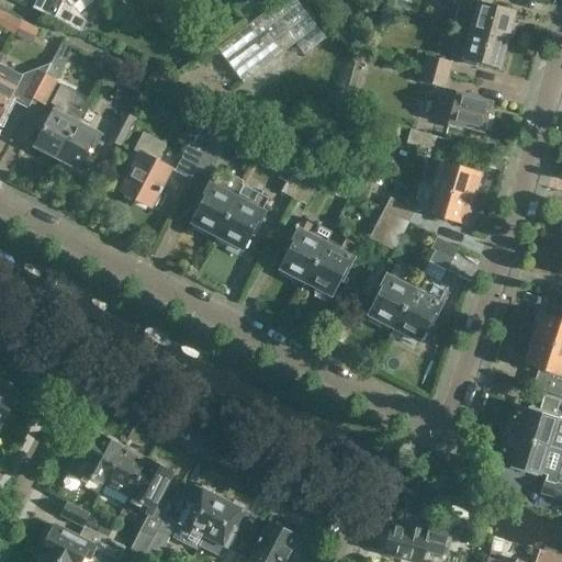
[(36,0),(33,8),(79,33),(86,22),(72,7),(79,0),(36,0)]
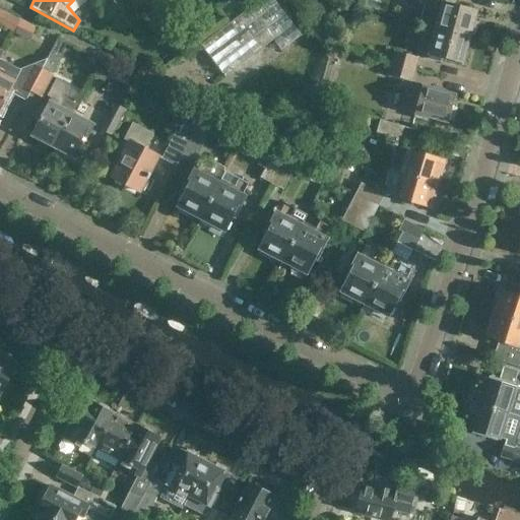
[(301,37),(272,0),(261,0),(200,47),(223,78),(273,41),(280,51),(301,37)]
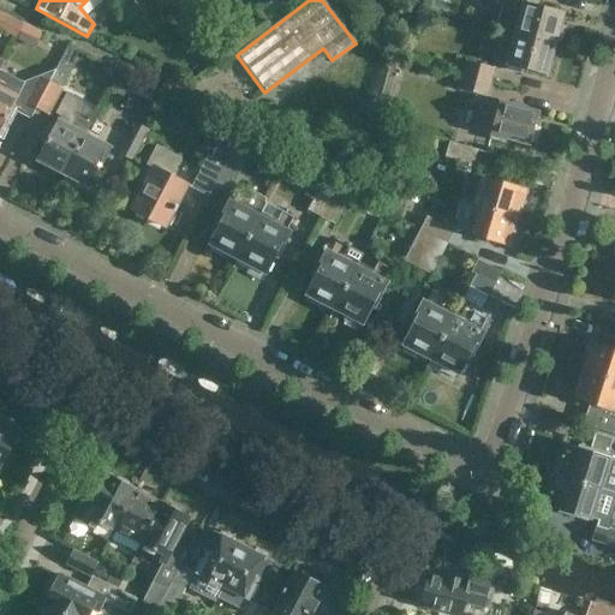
[(497,28),(503,30),(555,43),(556,40),(561,42),(565,28),(560,28),(563,12),(526,3),(526,0),(499,0),(497,5),(503,6),(497,28)]
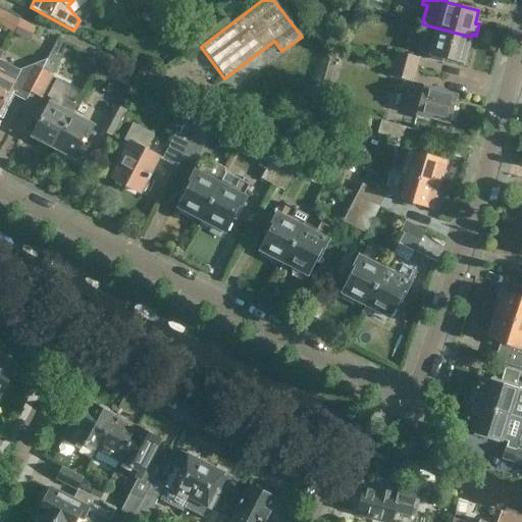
[(0,22),(14,31),(19,21),(0,10),(0,22)]
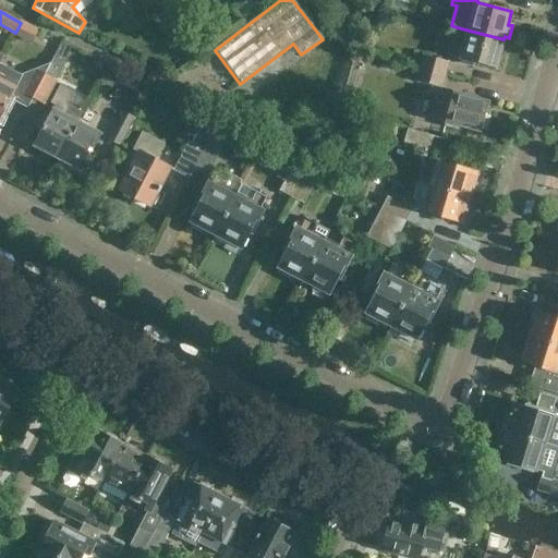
[(504,39),(457,27),(449,55),(461,58),(460,62),(473,65),(474,61),(496,68),(504,39)]
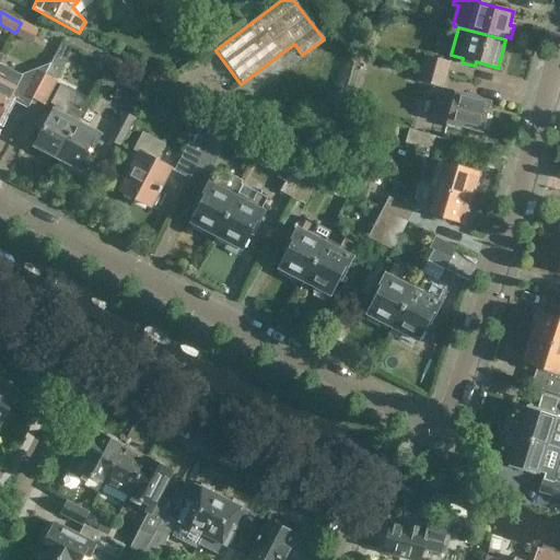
[(49,66),(33,97),(44,103),(55,80),(63,62),(59,60),(67,46),(61,43),(49,66)]
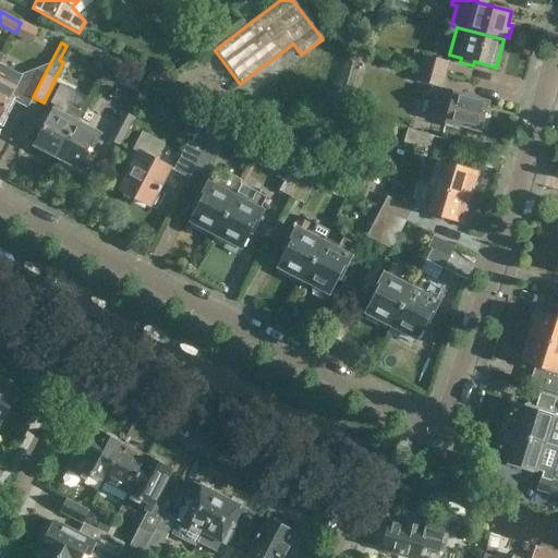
[(419,70),(447,76),(451,61),(423,53),(419,70)]
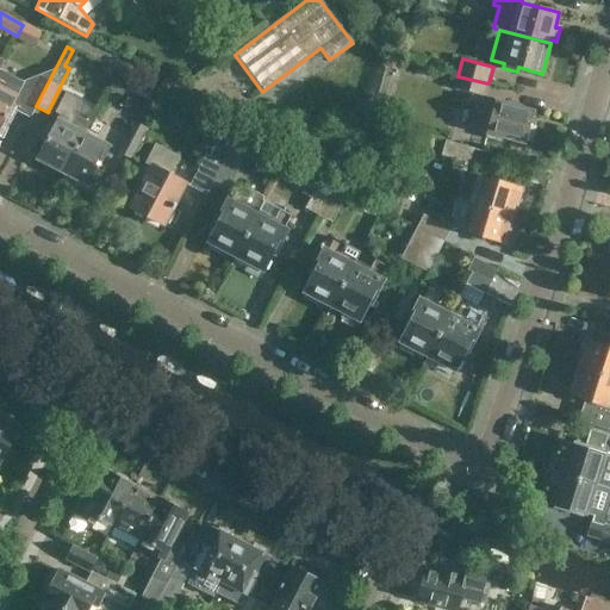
[(25,83),(0,69),(0,128),(4,120),(10,124),(16,111),(30,118),(36,106),(54,72),(25,83)]
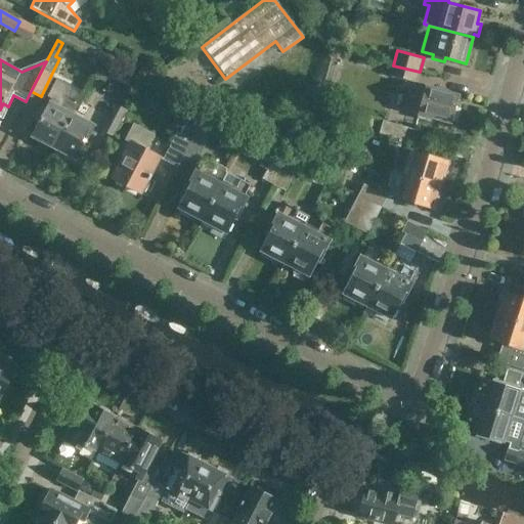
[(420,72),(393,66),(391,76),(402,79),(401,83),(405,84),(404,85),(409,86),(402,111),(419,115),(418,118),(430,122),(431,118),(450,124),(459,95),(426,87),(417,84),(420,72)]
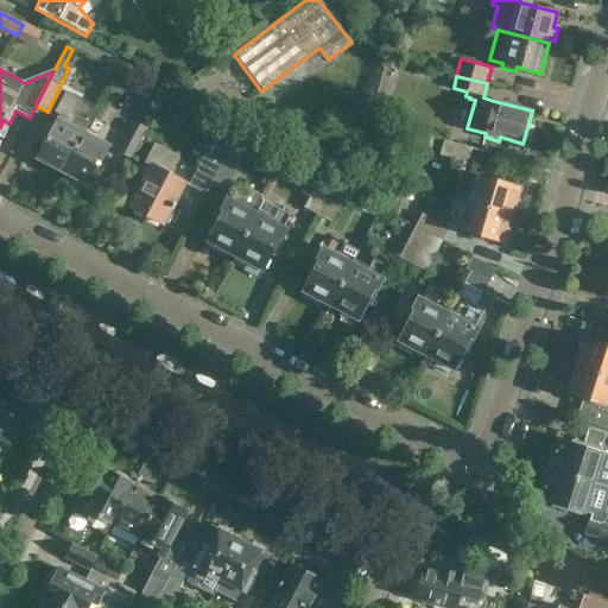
[(38,159),(63,172),(83,132),(89,122),(73,113),(80,101),(67,94),(55,116),(59,119),(55,127),(49,125),(40,139),(46,141),(38,159)]
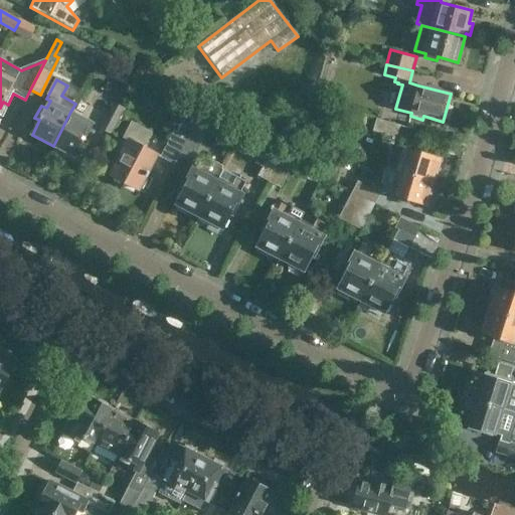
[(112,107),(101,128),(109,132),(121,112),(112,107)]
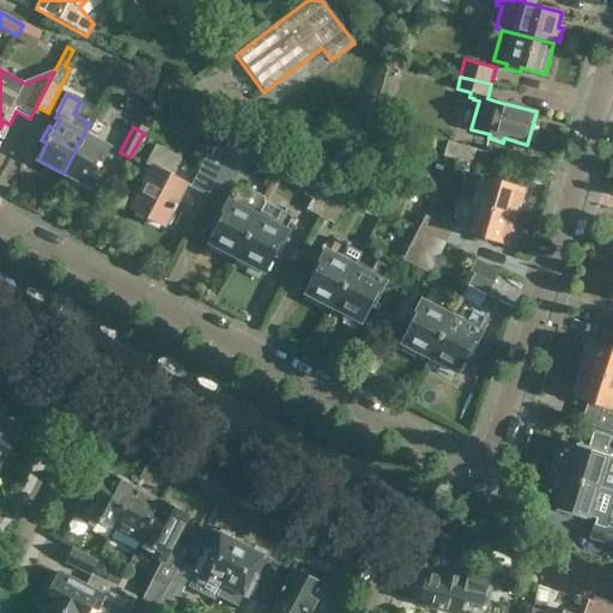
[(238,134),(226,128),(211,158),(207,156),(190,187),(207,195),(212,188),(238,134)]
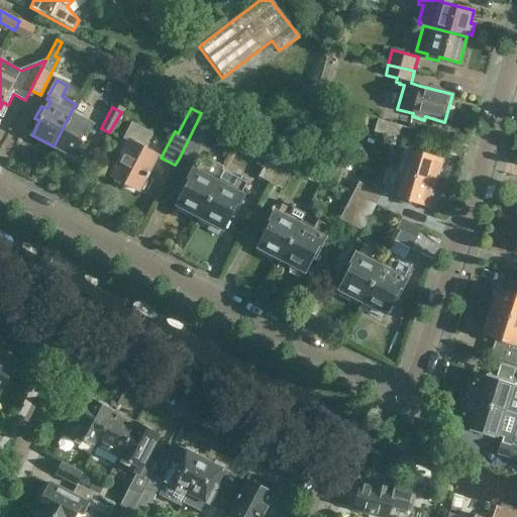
[(71,112),(54,146),(75,159),(76,157),(80,159),(88,145),(83,143),(93,124),(71,112)]
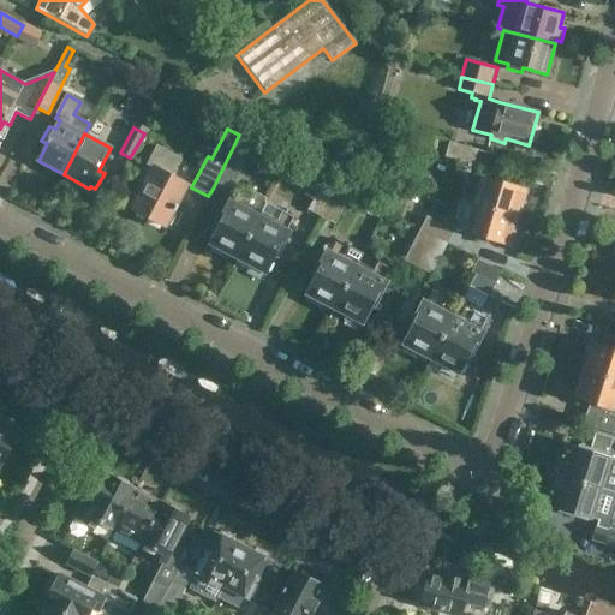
[(240,136),(213,189),(226,196),(254,143),(240,136)]
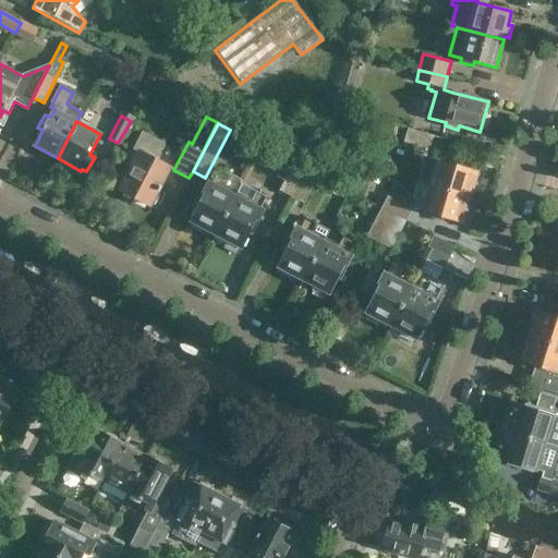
[(403,145),(429,153),(434,138),(408,131),(403,145)]
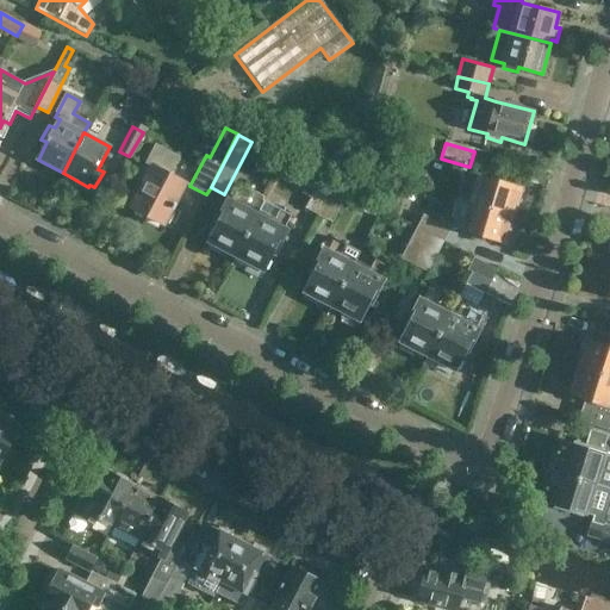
[(169,175),(179,157),(156,147),(131,193),(138,197),(131,209),(163,225),(185,184),(169,175)]
